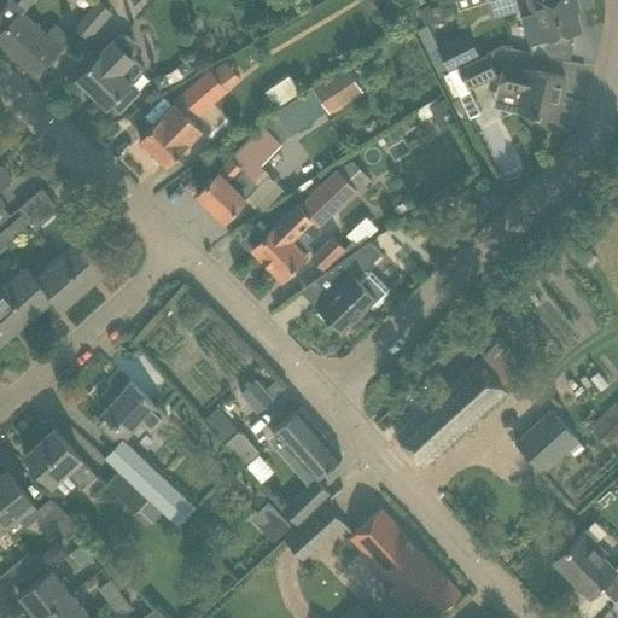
[(0,0),(0,10),(11,21),(19,12),(21,12),(31,0),(0,0)]
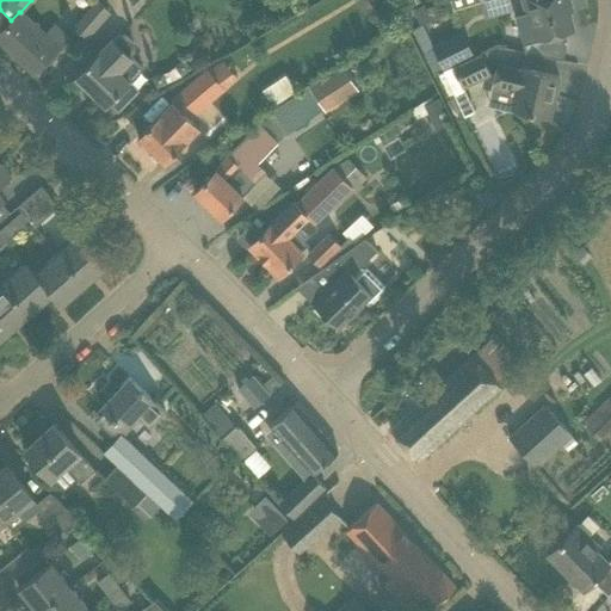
[(73,26),(87,39),(111,13),(97,0),(73,26)]
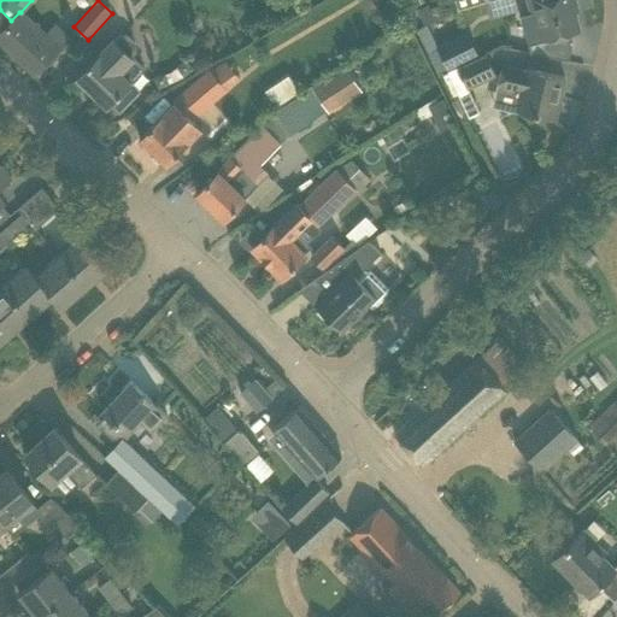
[(527,0),(532,15),(521,17),(528,45),(529,52),(568,60),(571,43),(569,43),(566,34),(580,30),(573,5),(576,4),(574,0),(527,0)]
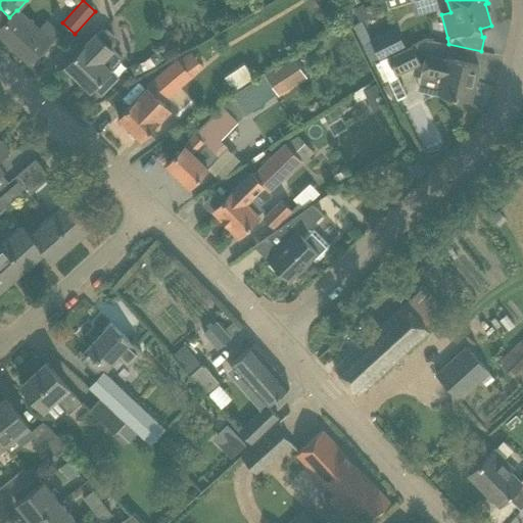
[(17,10),(16,10),(9,17),(0,27),(0,35),(30,63),(44,48),(58,34),(46,22),(39,31),(17,10)]
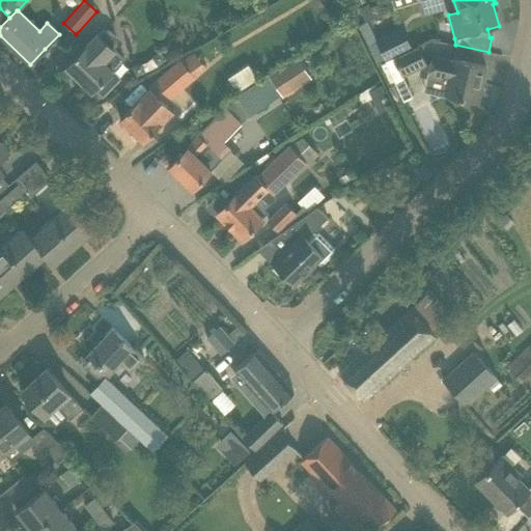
[(113,71),(126,57),(114,49),(116,46),(118,40),(116,36),(110,31),(105,30),(100,31),(86,45),(80,52),(65,66),(92,92),(94,89),(103,98),(121,79),(113,71)]
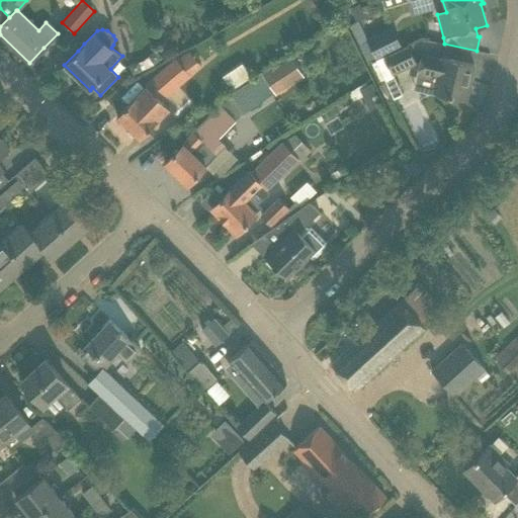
[(392,73),(415,62),(408,46),(383,57),(392,73)]
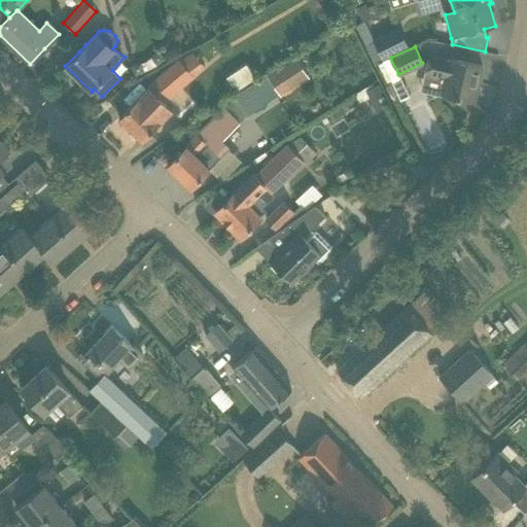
[(133,103),(118,117),(142,141),(172,110),(163,101),(204,66),(192,53),(179,61),(156,79),(133,103)]
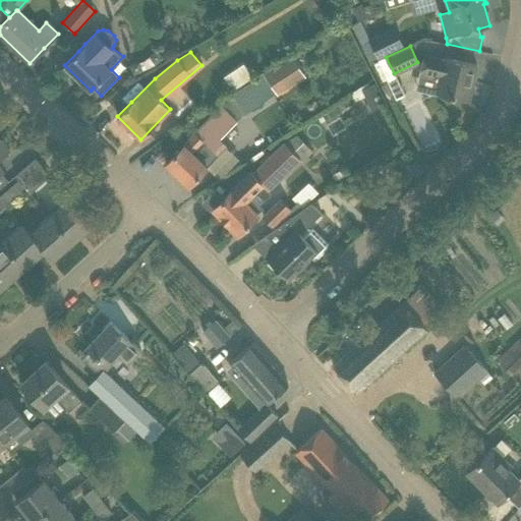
[(179,149),(166,164),(188,186),(203,171),(207,168),(226,148),(227,147),(219,139),(237,120),(245,113),(276,93),(277,96),(306,76),(293,56),(265,74),(222,106),(179,149)]
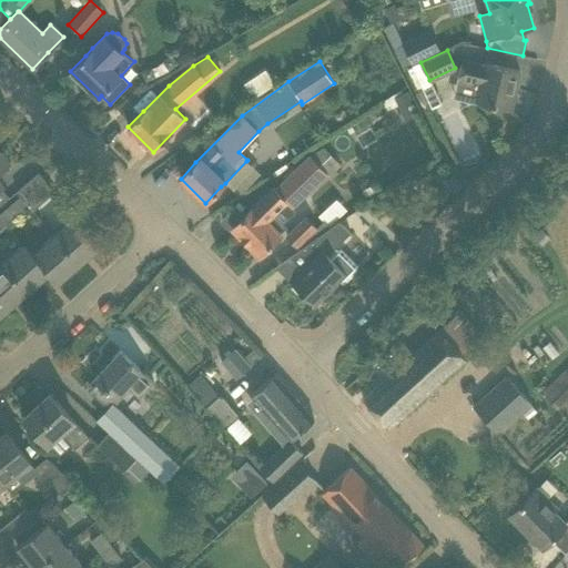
[(476,102),(488,104),(510,110),(519,71),(485,63),(484,66),(463,61),(458,79),(480,83),(476,102)]
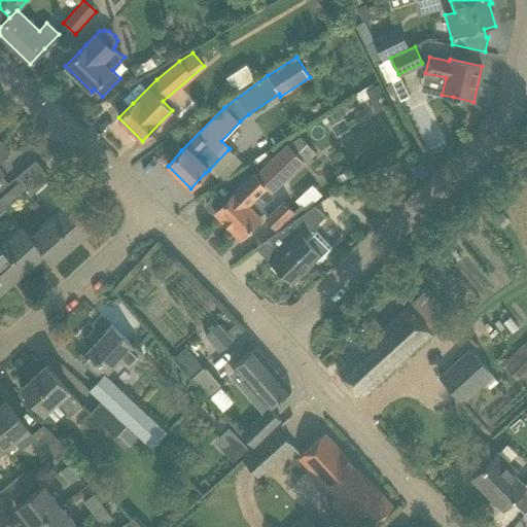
[(236,89),(257,76),(248,62),(227,74),(236,89)]
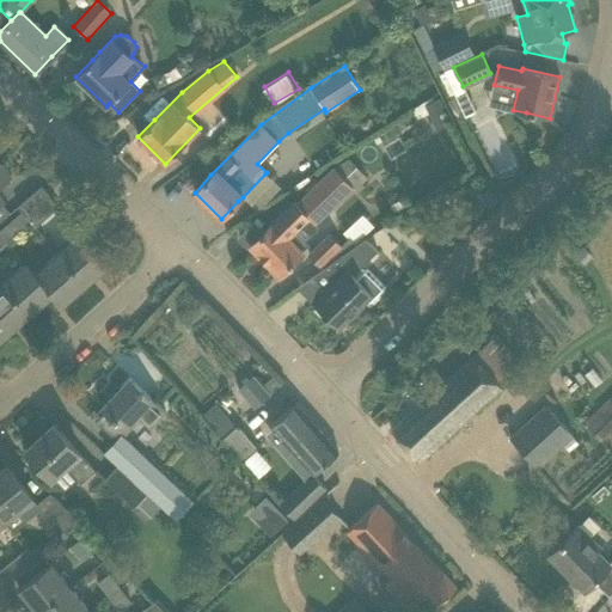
[(280,276),(297,259),(303,254),(301,251),(308,244),(294,230),(308,216),(314,222),(352,187),(334,169),(275,225),(274,222),(267,228),(250,245),(280,276)]
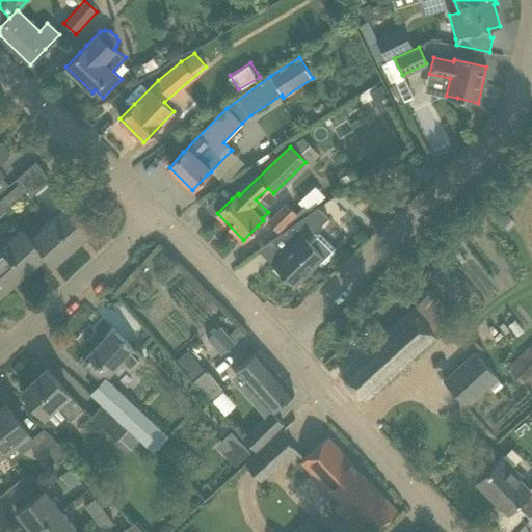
[(35,161),(15,180),(19,184),(22,187),(42,169),(43,169),(35,161)]
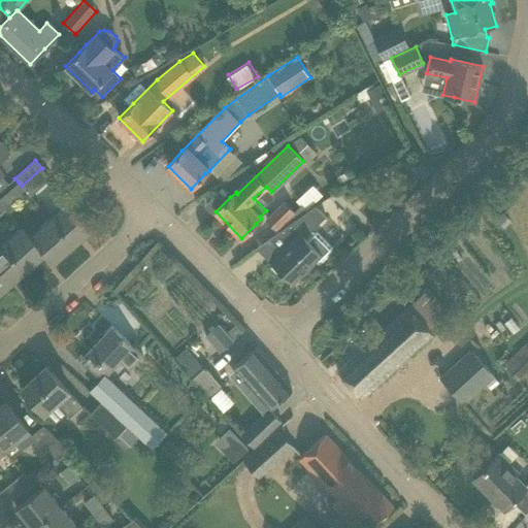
[(304,205),(323,194),(317,184),(298,196),(304,205)]
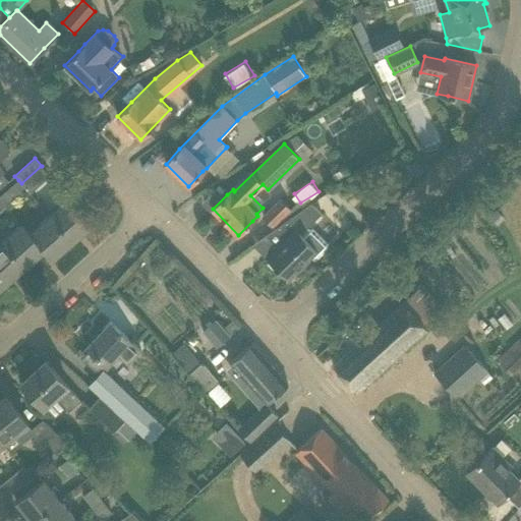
[(0,195),(0,199),(7,208),(19,196),(10,186),(0,195)]
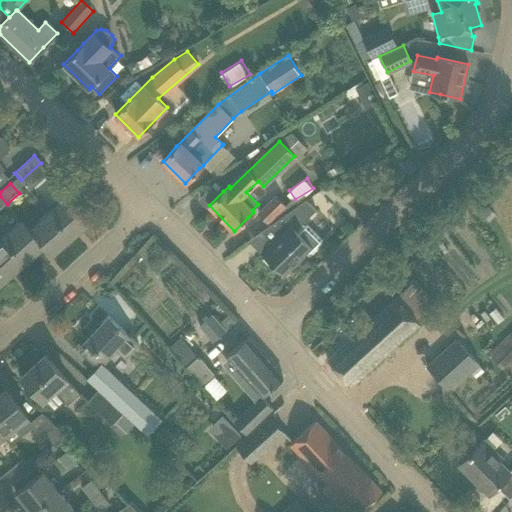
[(69,194),(53,207),(48,212),(71,238),(91,220),(69,194)]
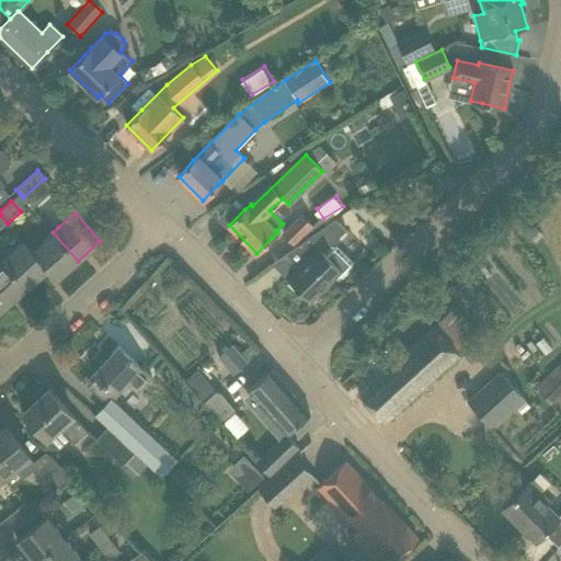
[(294,244),(313,226),(302,215),(283,232),(294,244)]
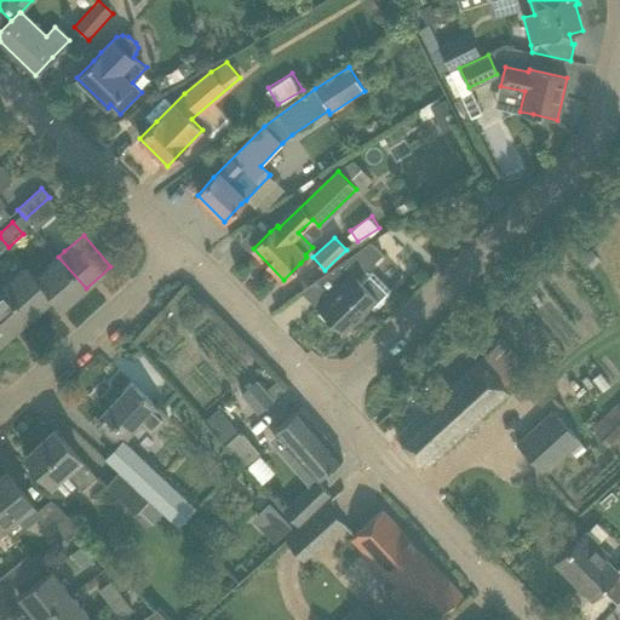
[(366,273),(359,280),(357,279),(383,254),(371,242),(361,248),(325,274),(336,288),(316,308),(343,334),(371,306),(375,311),(390,297),(390,290),(373,273),(366,273)]
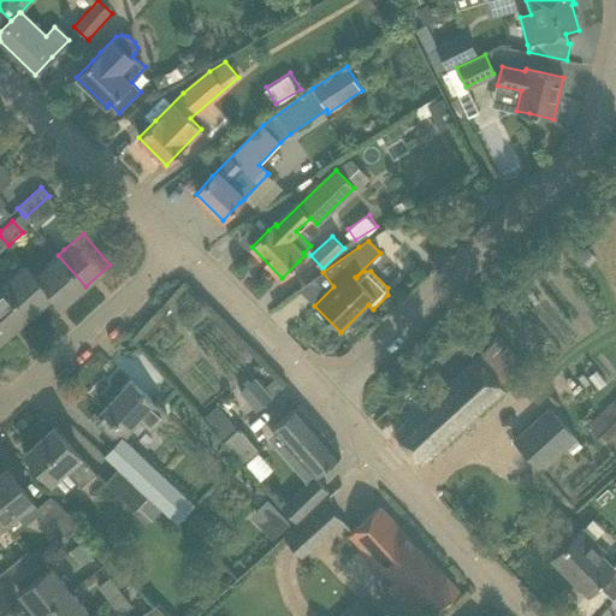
[(63,307),(86,286),(58,255),(36,274),(27,264),(25,265),(63,307)]
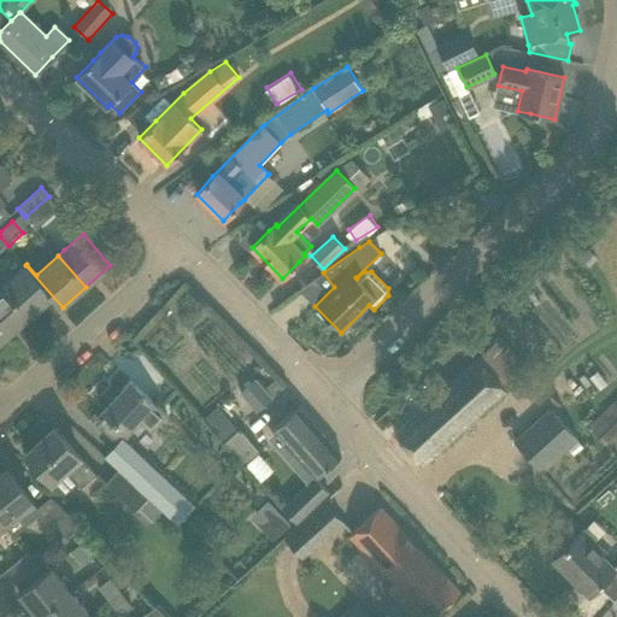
[(25,265),(3,286),(29,317),(52,297),(62,307),(63,307),(25,265)]
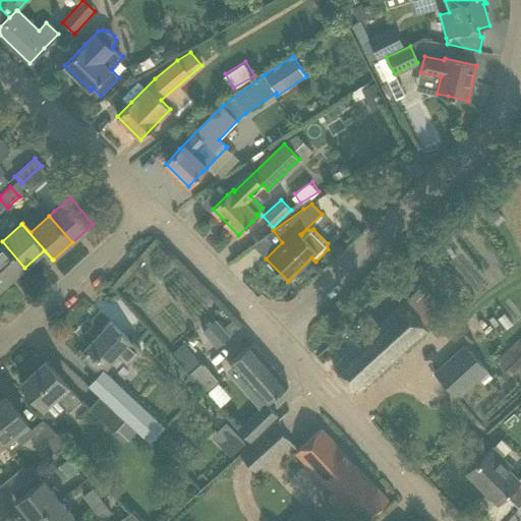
[(0,279),(5,285),(24,268),(2,241),(0,242),(0,279)]
